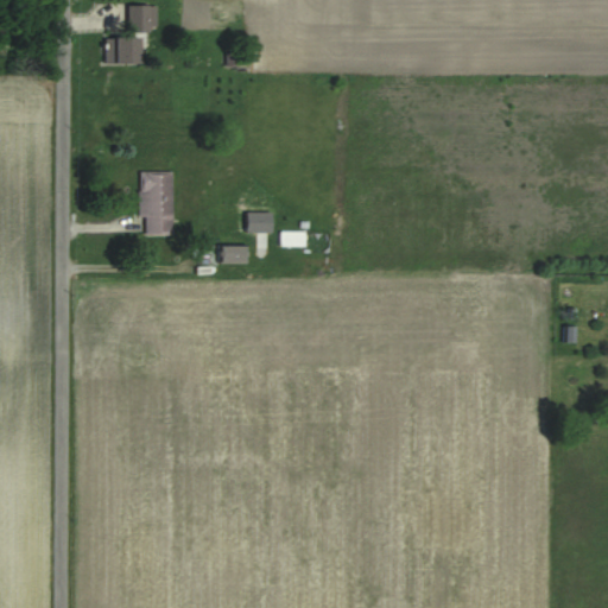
[(154,6),(128,6),(128,32),(154,32),(154,6)]
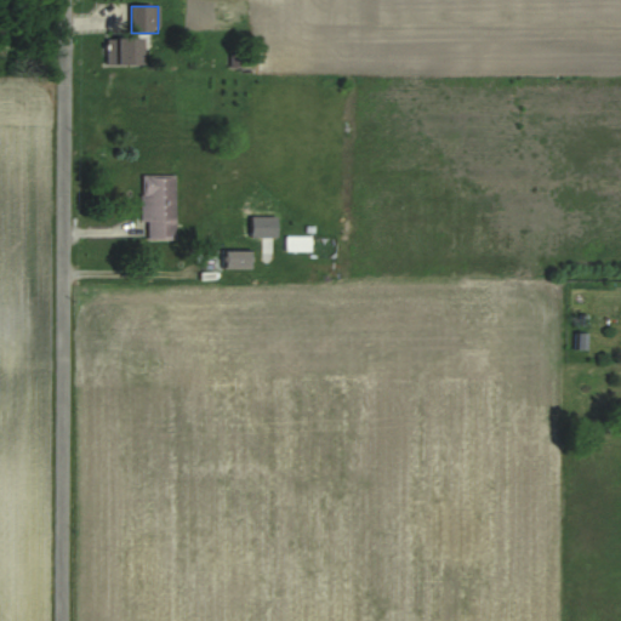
[(106,66),(142,66),(142,39),(106,39),(106,66)]
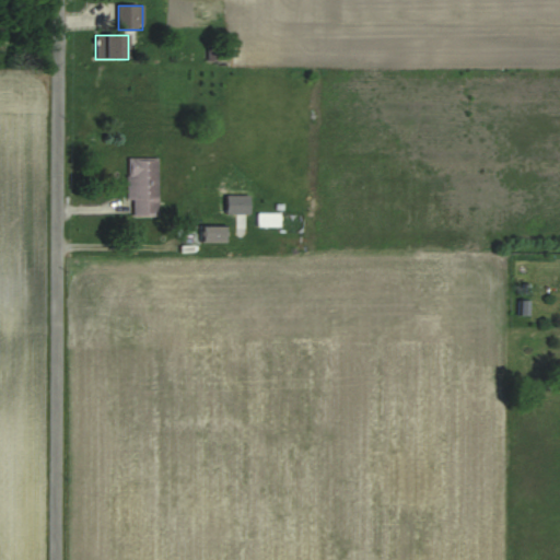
[(158,159),(127,159),(127,217),(158,217),(158,159)]
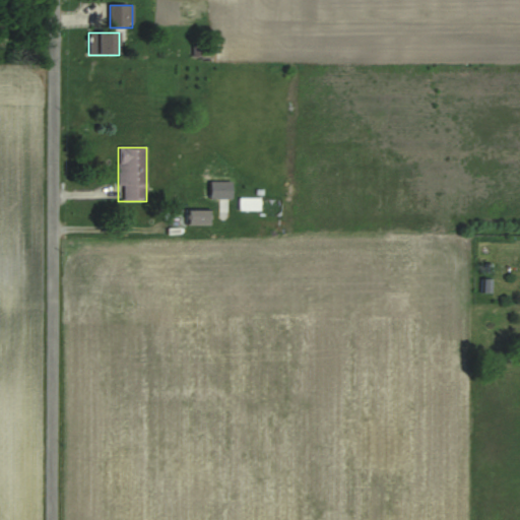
[(238,209),(258,209),(258,198),(238,198),(238,209)]
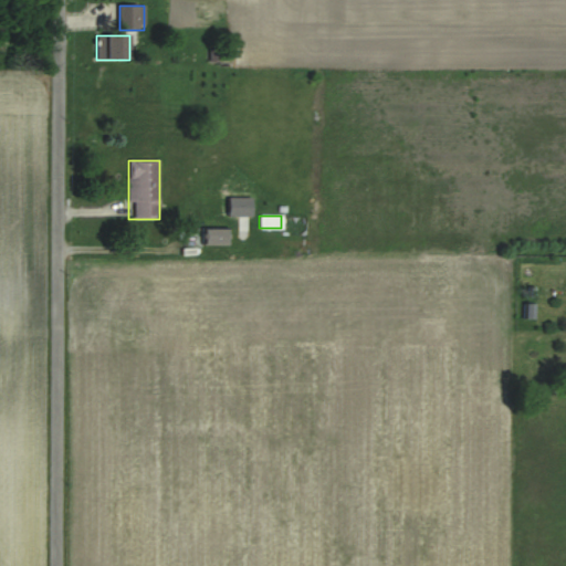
[(201,245),(229,245),(229,230),(201,230),(201,245)]
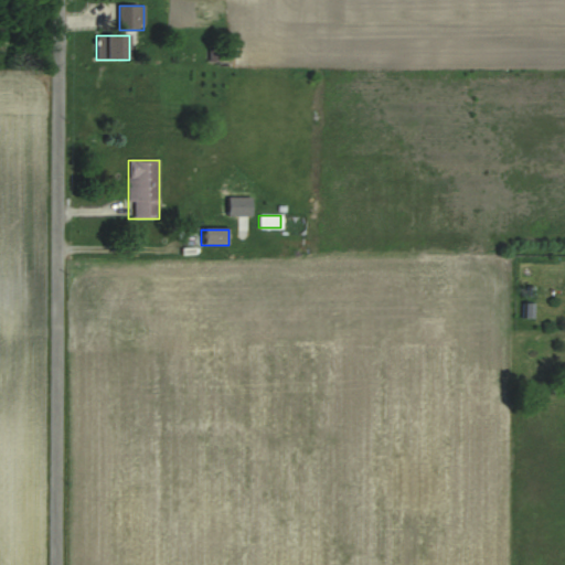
[(533,319),(533,305),(522,305),(522,319),(533,319)]
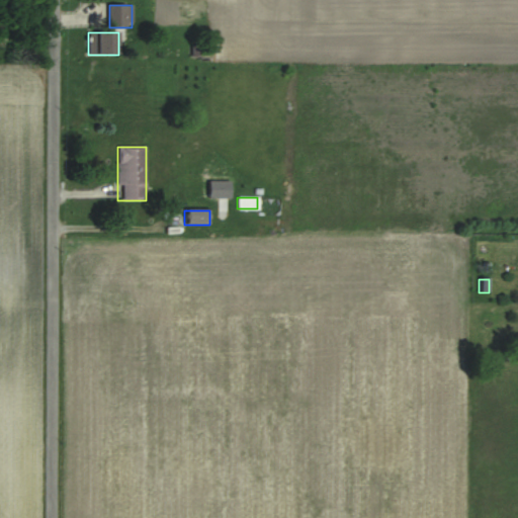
All buildings are outlined.
